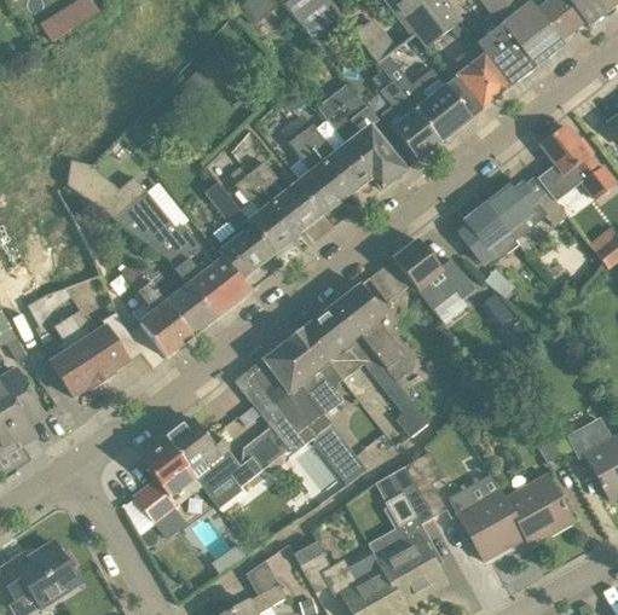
[(247,0),(238,9),(255,24),(282,3),(279,0),(247,0)]
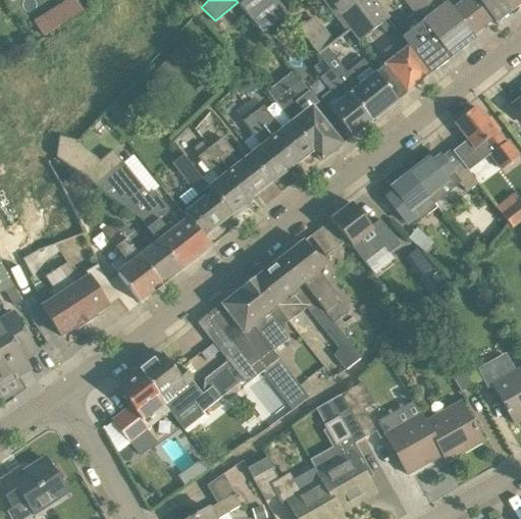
[(243,0),(239,3),(270,40),(296,19),(279,0),(243,0)]
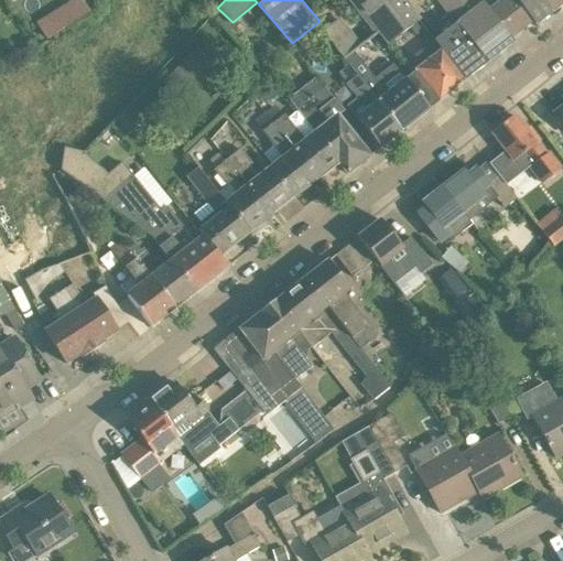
[(349,0),(385,45),(410,27),(419,20),(403,0),(349,0)]
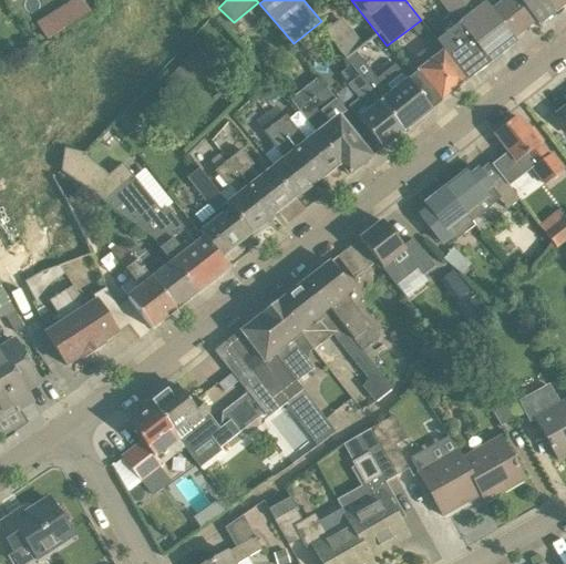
[(469,80),(491,62),(517,41),(514,37),(491,8),(484,0),(442,0),(455,17),(451,20),(454,26),(436,39),(443,48),(469,80)]
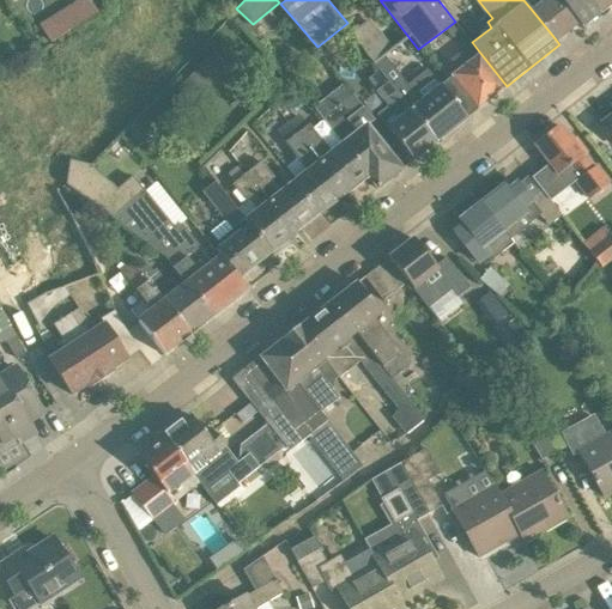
[(531,8),(556,40),(579,22),(561,0),(541,0),(531,8)]
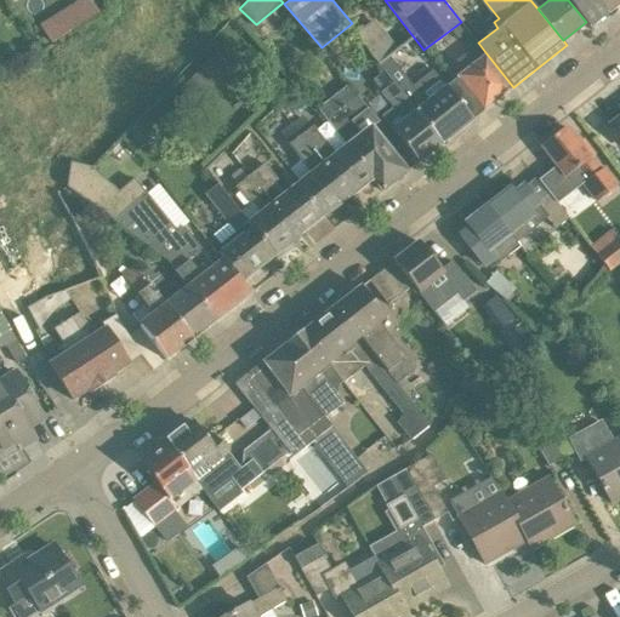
[(589,26),(596,21),(607,11),(598,0),(568,0),(586,22),(589,26)]
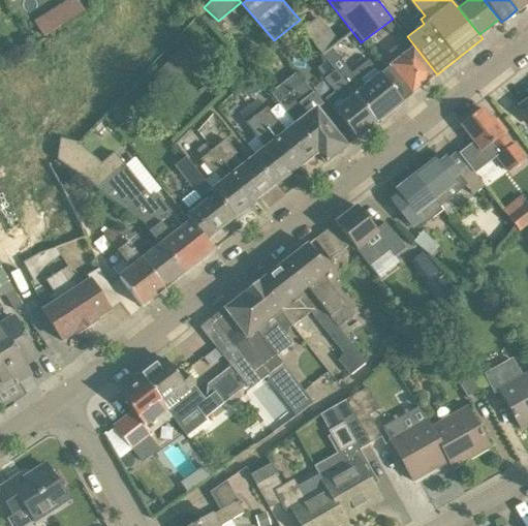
[(509,0),(517,9),(527,1),(527,0),(509,0)]
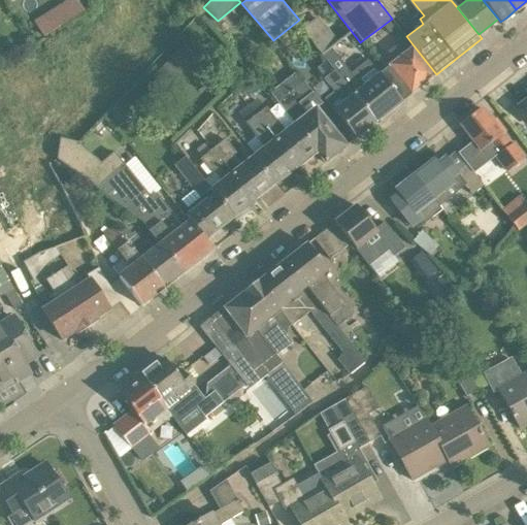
[(321,14),(303,28),(323,54),(340,39),(321,14)]
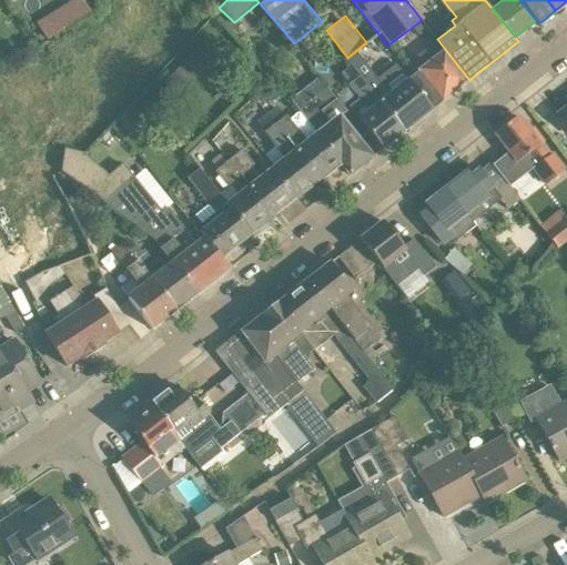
[(413,27),(419,34),(428,28),(422,20),(413,27)]
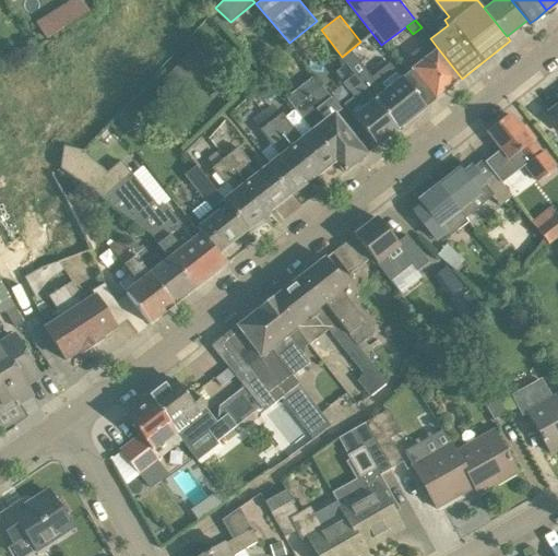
[(197,46),(180,61),(194,77),(211,60),(197,46)]
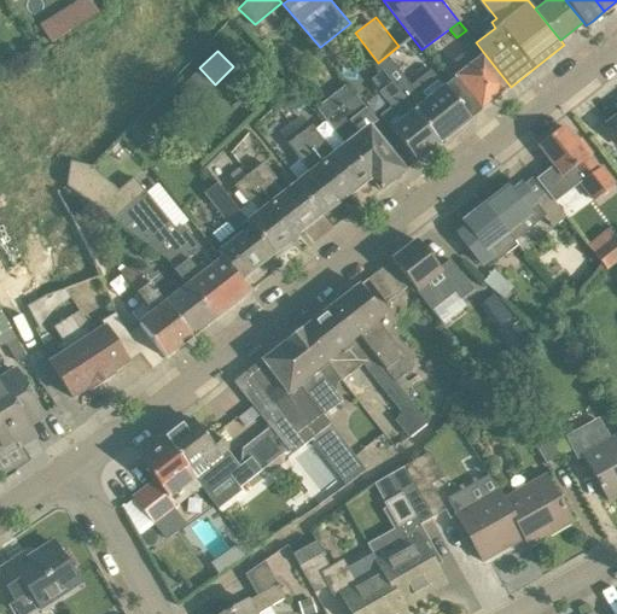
[(511,87),(483,52),(454,75),(444,82),(471,117),(482,109),(498,97),(511,87)]
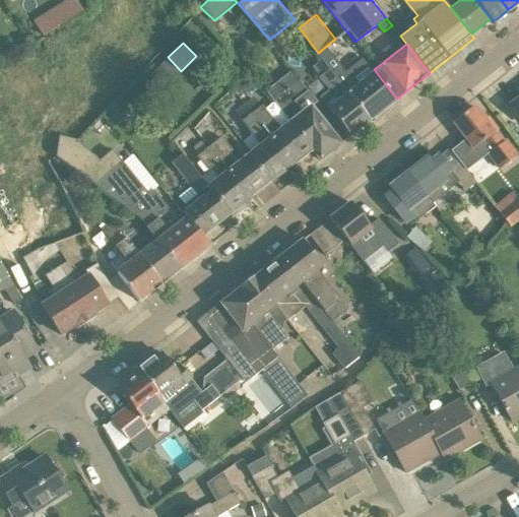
[(121,53),(128,65),(136,60),(129,48),(121,53)]
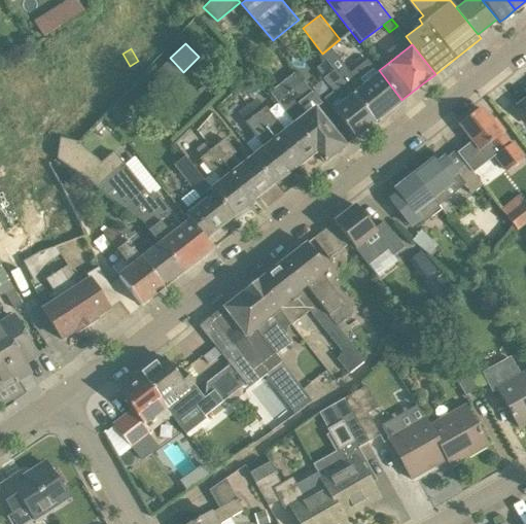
[(375,120),(380,117),(401,100),(379,70),(367,79),(358,69),(361,67),(348,49),(330,64),(334,68),(375,120)]
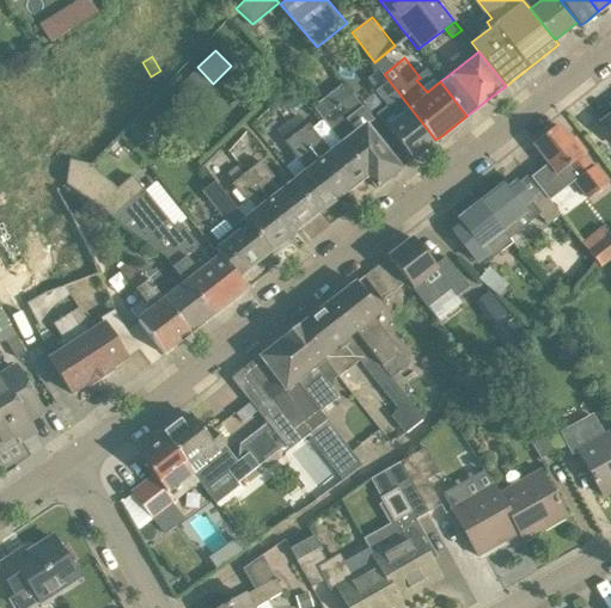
[(135,79),(138,85),(151,77),(142,62),(129,69),(135,79)]
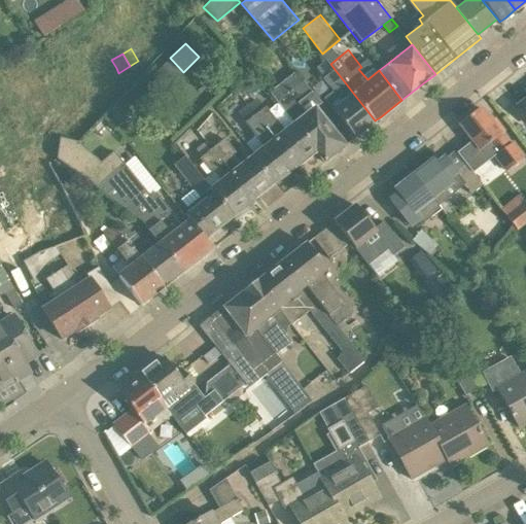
[(342,99),(331,107),(355,136),(375,120),(334,68),(323,76),(342,99)]
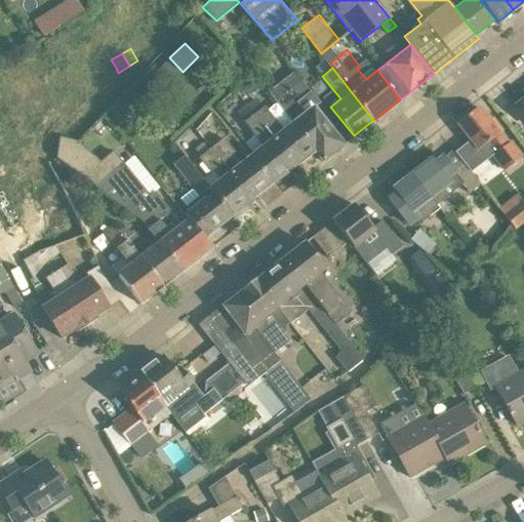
[(344,144),(315,106),(321,102),(303,79),(276,99),(292,120),(316,150),(323,160),(344,144)]
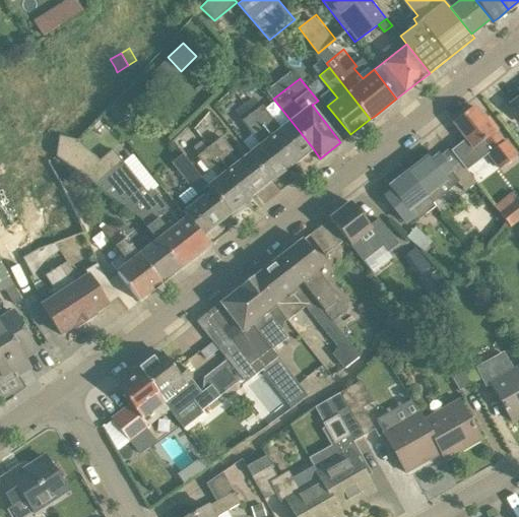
[(53,91),(42,98),(49,111),(60,104),(58,100),(58,101),(53,91)]
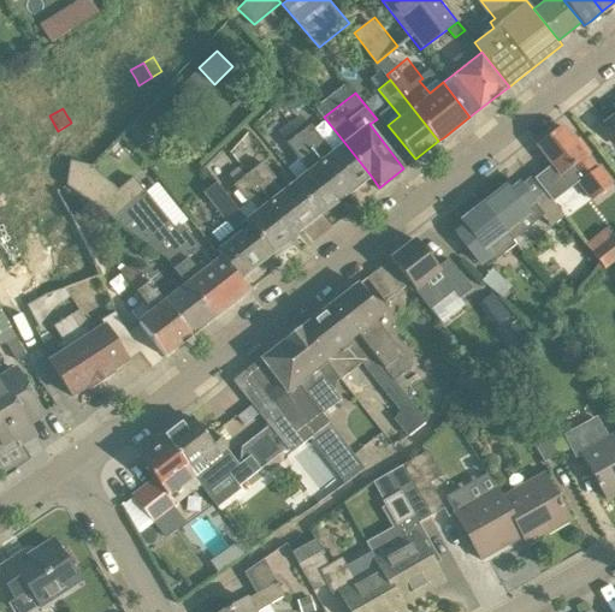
[(614,113),(603,123),(614,138),(614,113)]
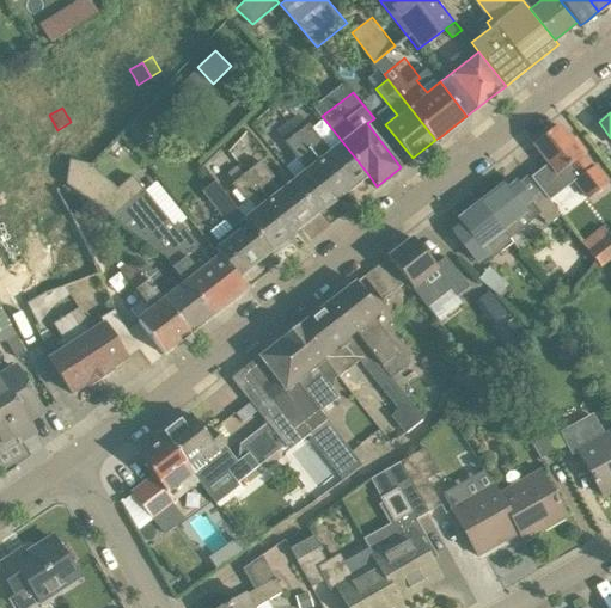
[(291,121),(347,192),(356,184),(358,184),(366,178),(366,177),(368,174),(341,140),(331,148),(310,121),(307,123),(299,114),(291,121)]
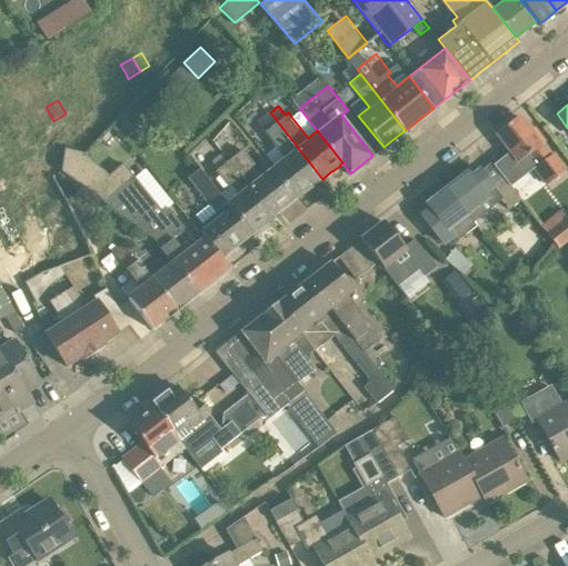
[(53,121),(46,107),(33,115),(39,123),(38,123),(41,128),(53,121)]
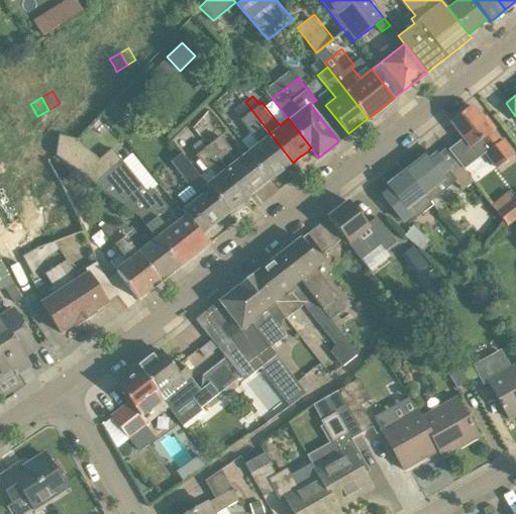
[(108,108),(119,120),(131,111),(120,98),(108,108)]
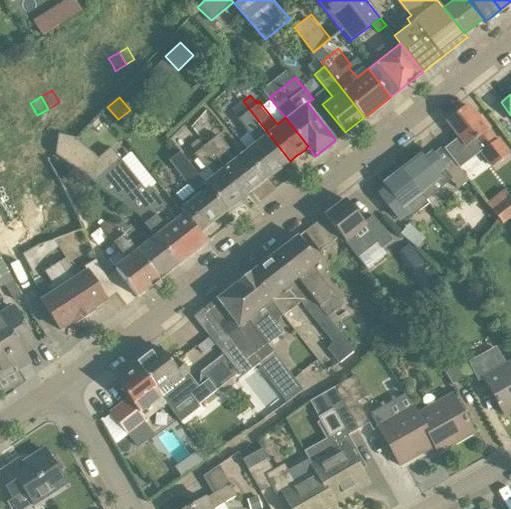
[(267,178),(271,175),(271,176),(281,169),(280,168),(290,161),(243,101),(232,109),(239,117),(238,117),(256,140),(245,149),(267,178)]
